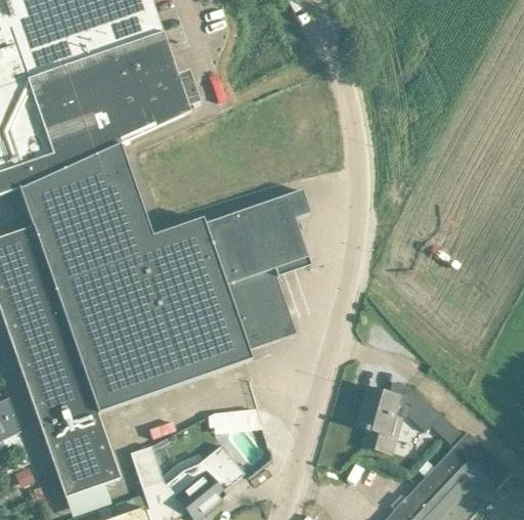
[(0,0),(0,192),(18,186),(119,142),(190,110),(166,38),(151,0),(0,0)]
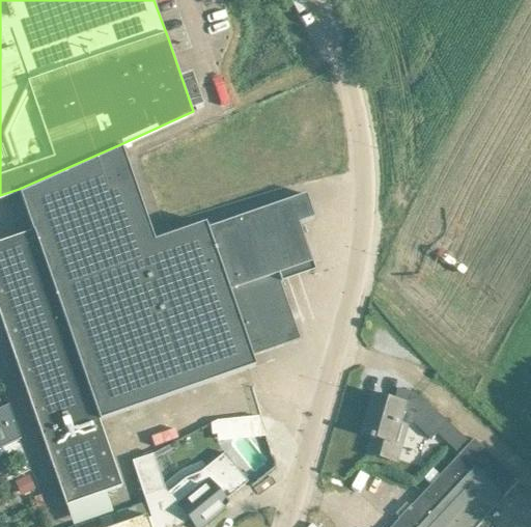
[(120,144),(19,189),(32,227),(0,238),(0,313),(65,502),(121,483),(99,417),(254,363),(251,352),(300,335),(277,271),(311,258),(298,219),(313,214),(305,191),(286,197),(207,224),(206,219),(154,239),(120,144)]
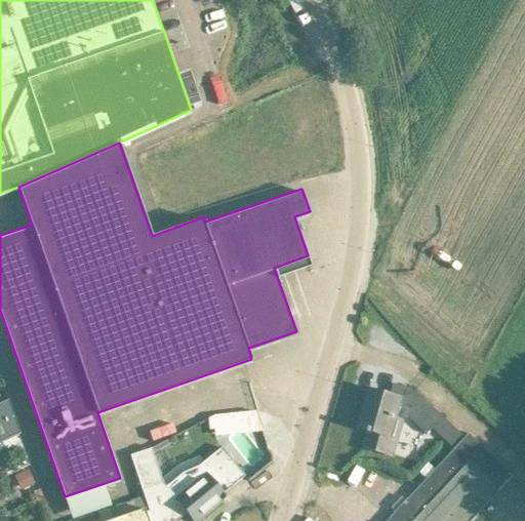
[(372,389),(362,425),(370,427),(366,444),(385,449),(394,416),(395,416),(400,398),(411,401),(414,404),(407,412),(427,431),(433,425),(444,435),(454,424),(443,413),(415,387),(394,381),(391,394),(372,389)]
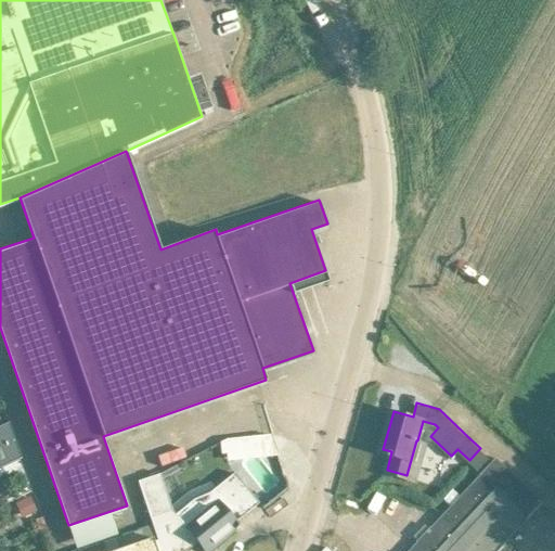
[(0,463),(2,463),(12,459),(21,455),(8,420),(0,422),(0,463)]
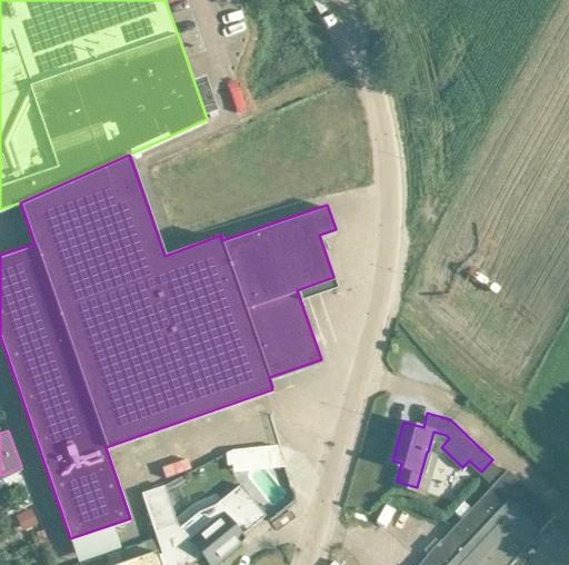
[(2,475),(0,475),(0,515),(33,499),(21,466),(12,471),(2,475)]
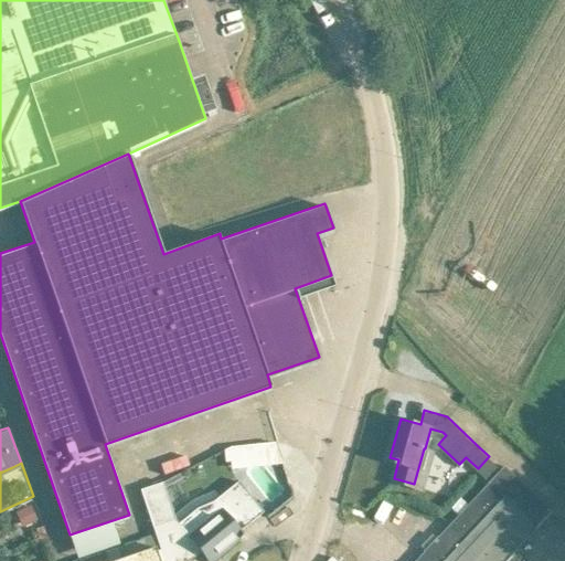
[(423,542),(426,547),(413,560),(522,560),(512,551),(553,508),(505,463),(438,535),(434,530),(423,542)]
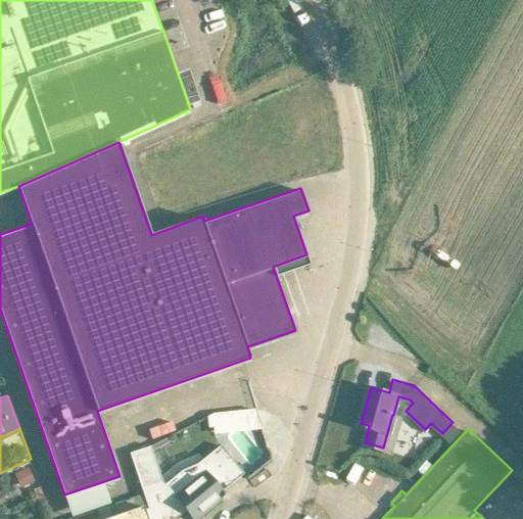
[(169,433),(150,443),(152,450),(172,439),(169,433)]
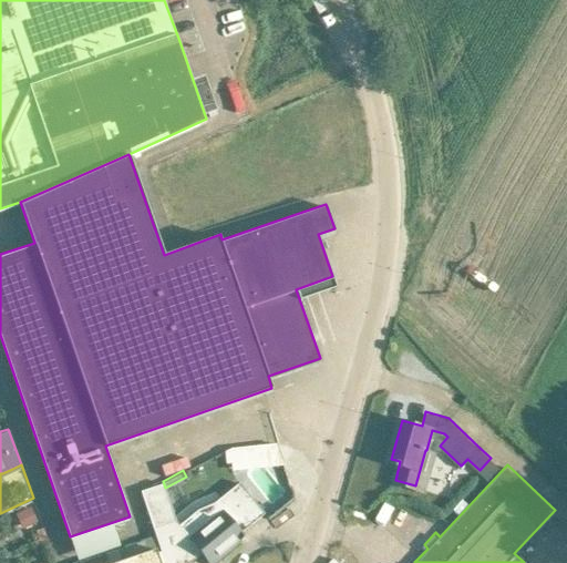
[(240,530),(264,511),(238,479),(213,501),(197,507),(178,522),(192,539),(210,562),(244,534),(240,530)]
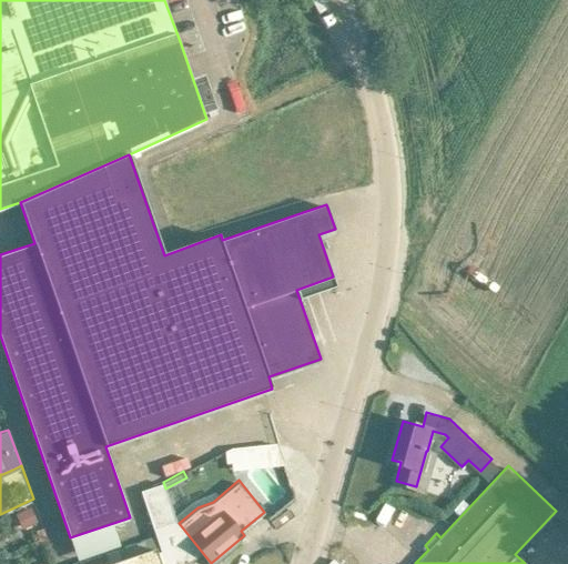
[(165,489),(163,482),(141,490),(153,527),(176,520),(165,489)]
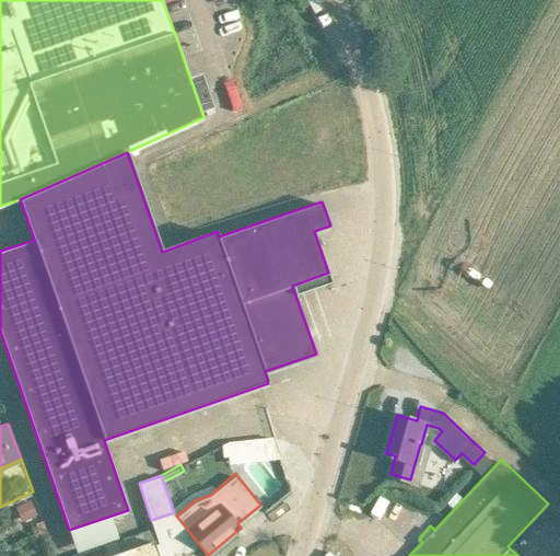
[(158,555),(156,551),(153,541),(147,543),(142,530),(100,545),(101,549),(96,551),(97,555),(158,555)]
